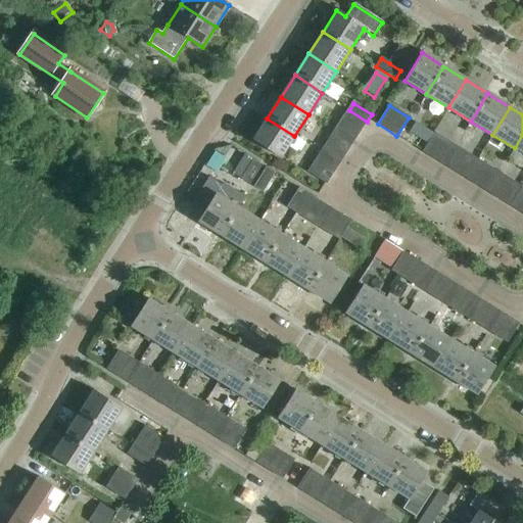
[(349,110),(335,132),(353,143),(367,122),(349,110)]
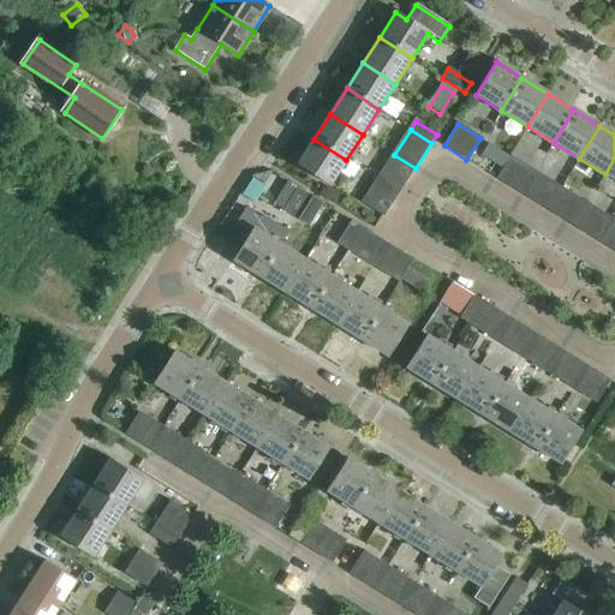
[(329,186),(346,160),(314,139),(297,165),(329,186)]
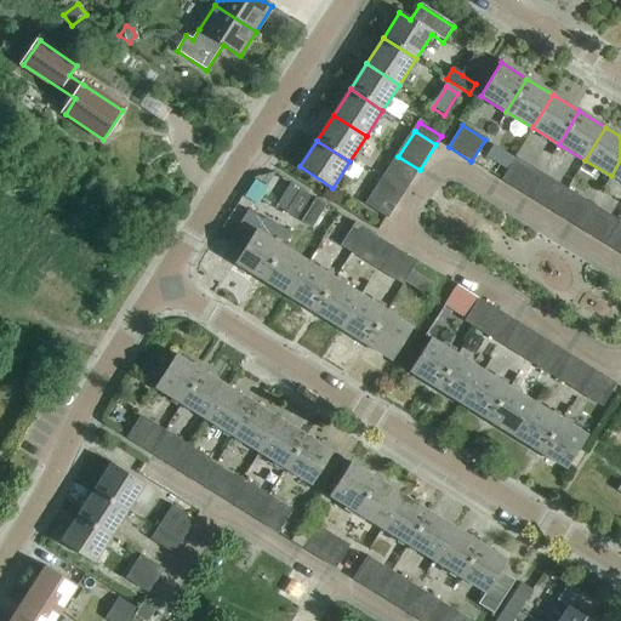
[(507,171),(514,160),(493,147),(485,159),(507,171)]
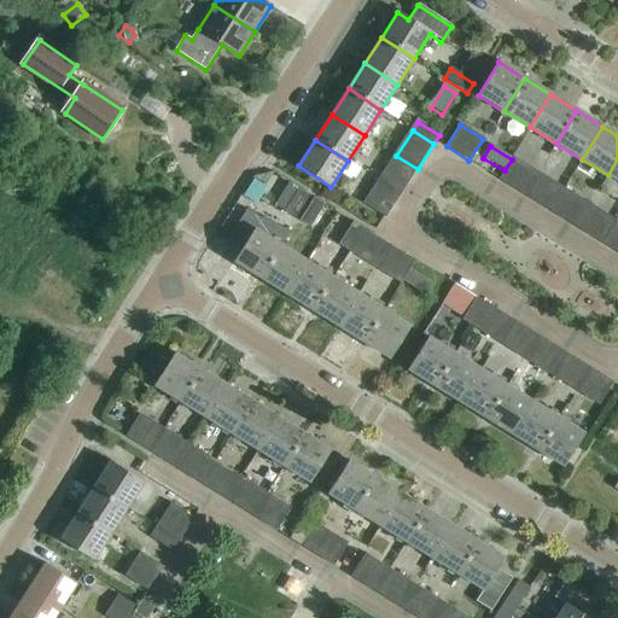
[(396,156),(380,182),(401,196),(418,169),(396,156)]
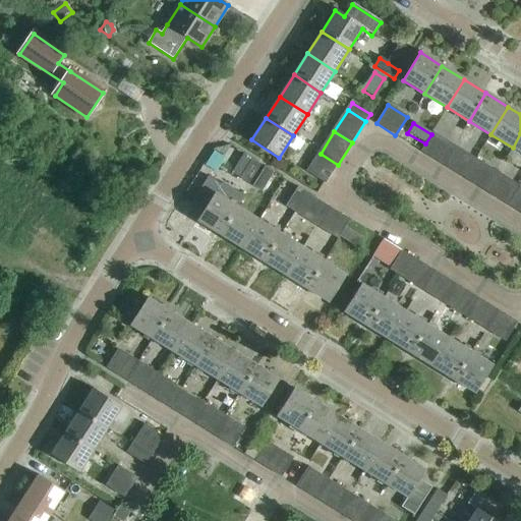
[(443,164),(453,147),(431,134),(425,143),(421,152),(443,164)]
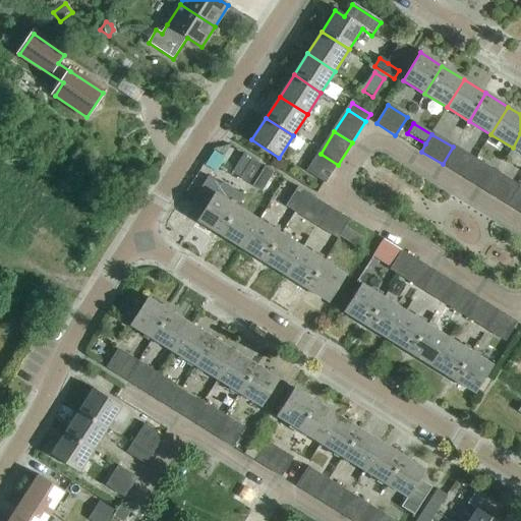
[(465,177),(475,160),(453,147),(443,164),(465,177)]
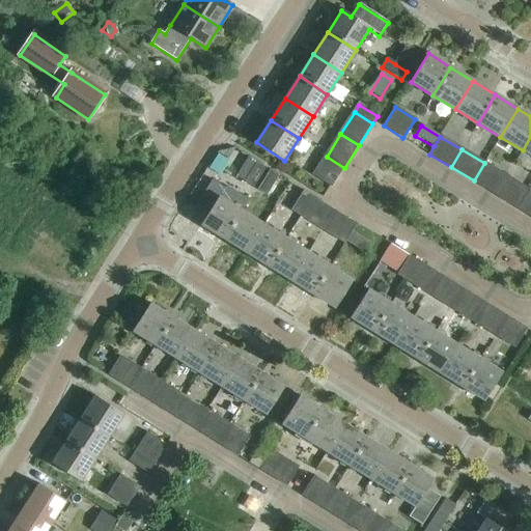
[(344,168),(327,157),(313,176),(332,188),(344,168)]
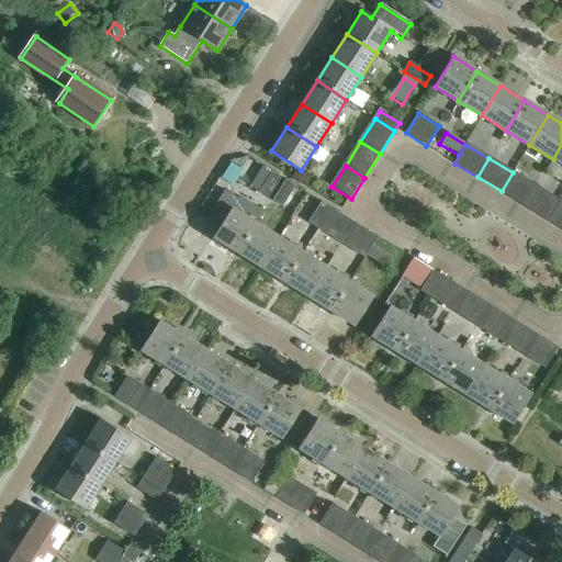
[(257,191),(267,197),(280,176),(271,169),(257,191)]
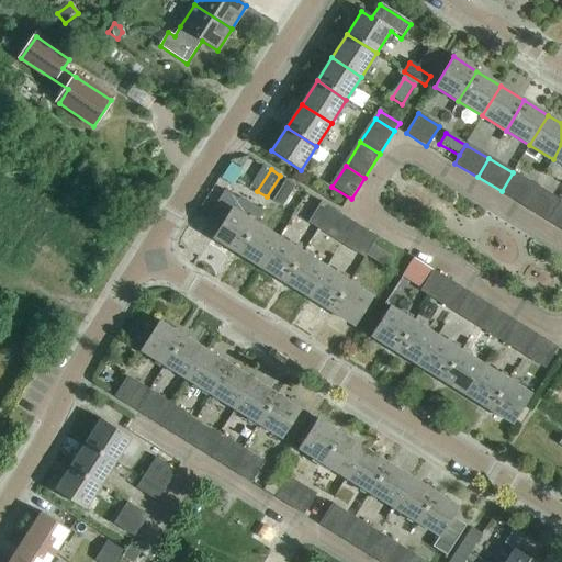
[(526,205),(537,187),(513,172),(502,191),(526,205)]
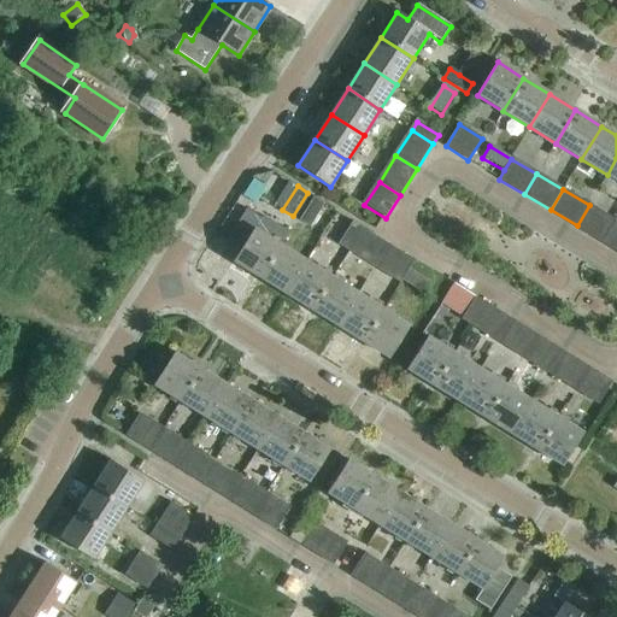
[(299,219),(310,227),(324,204),(313,198),(299,219)]
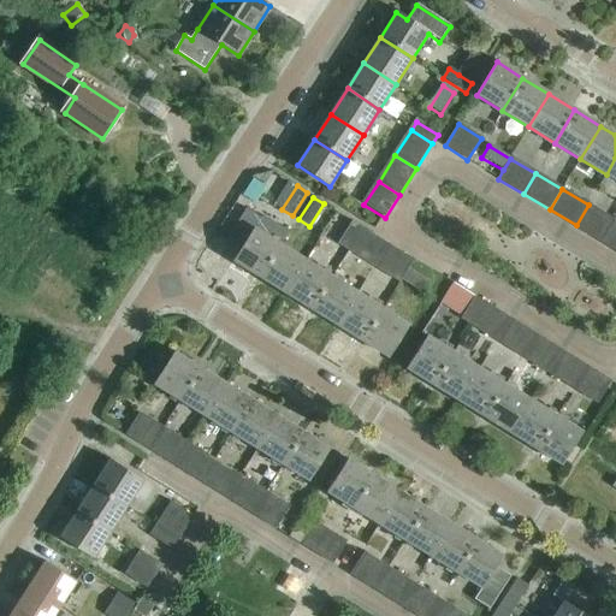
[(588,205),(576,225),(602,241),(614,221),(588,205)]
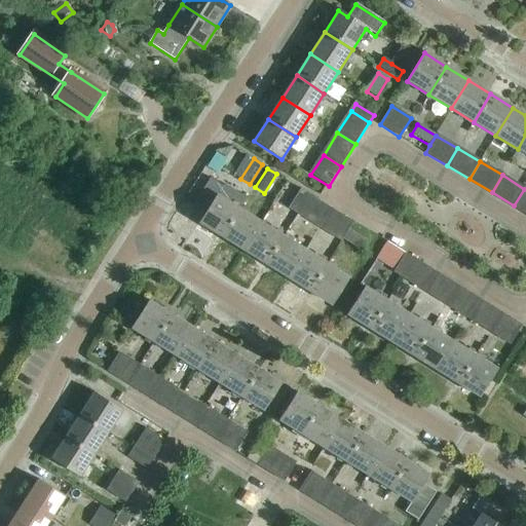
[(222,236),(240,209),(218,195),(222,187),(211,180),(192,209),(204,216),(199,223),(222,236)]
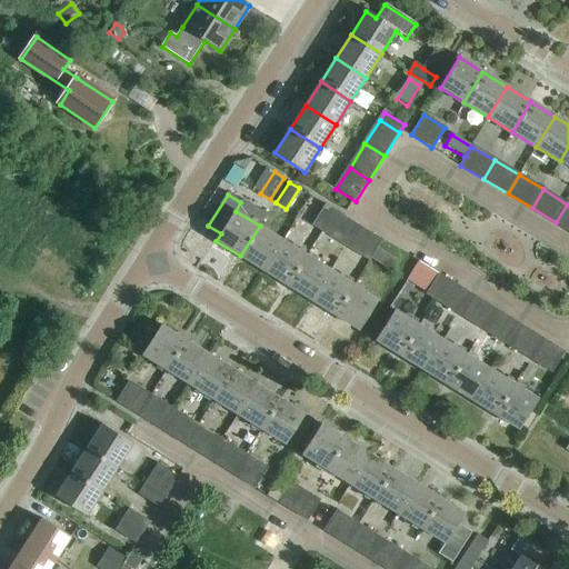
[(568,230),(568,205),(567,205),(556,222),(568,230)]
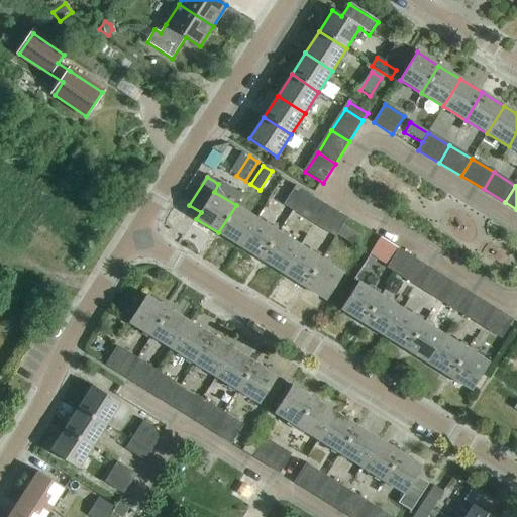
[(283,206),(292,212),(304,192),(296,187),(283,206)]
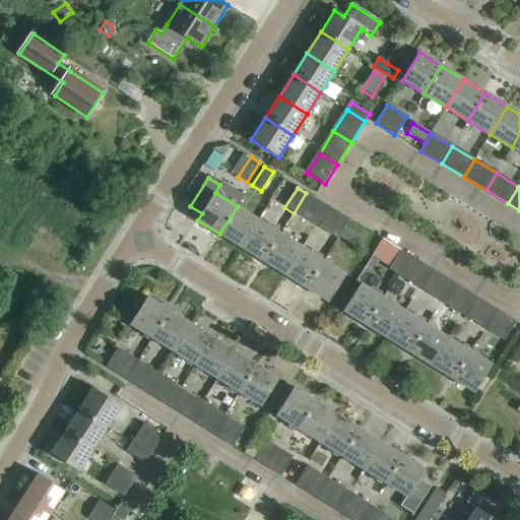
[(294,213),(315,226),(327,207),(306,193),(294,213)]
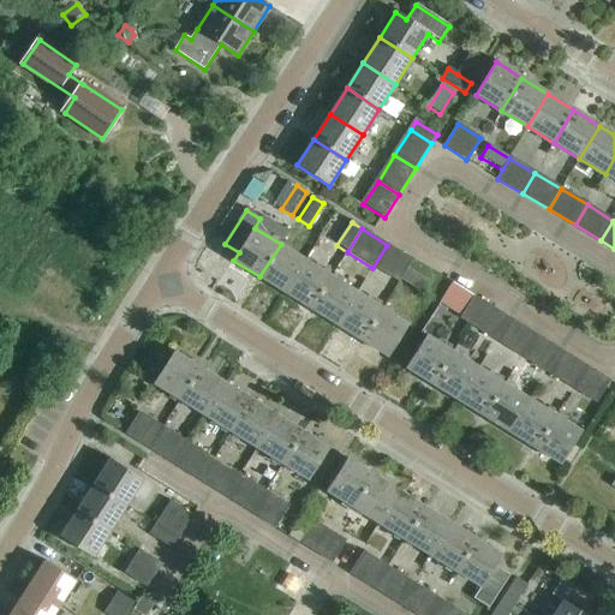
[(285,293),(305,260),(281,244),(260,276),(285,293)]
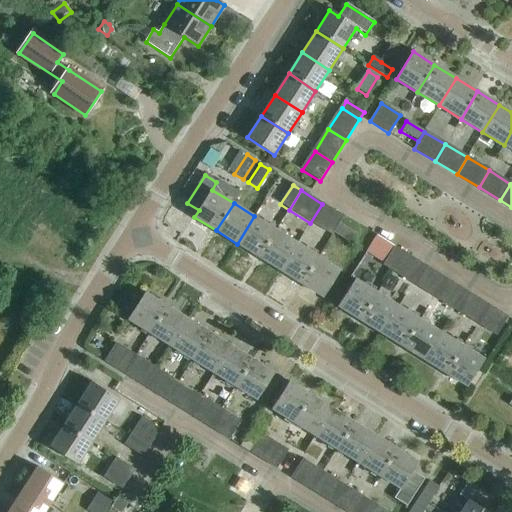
[(331,236),(334,232),(340,221),(343,217),(322,204),(310,223),(331,236)]
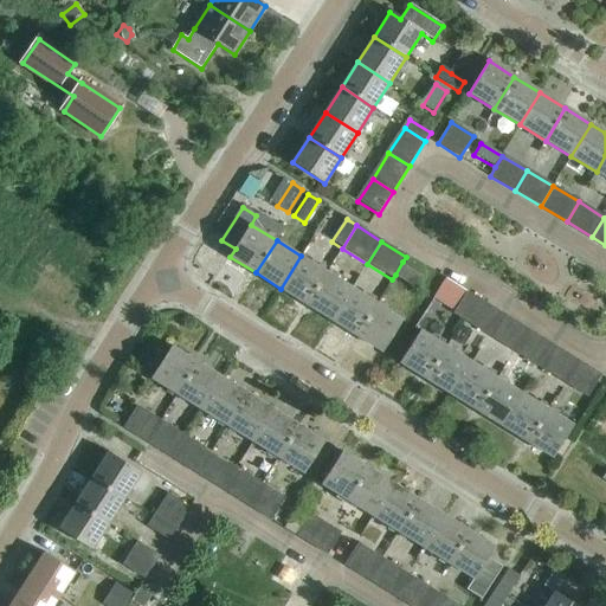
[(301,256),(281,289),(307,304),(327,272),(301,256)]
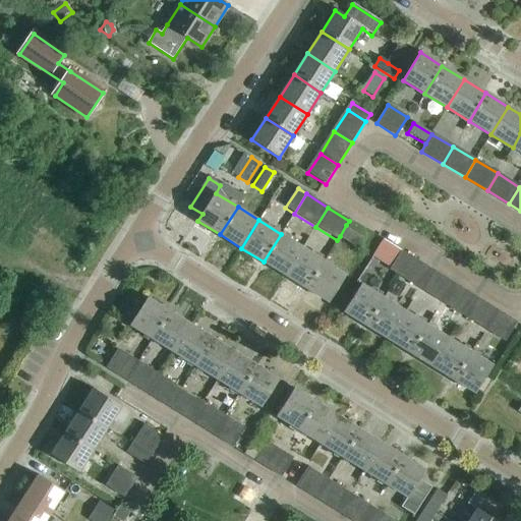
[(346,225),(340,236),(357,246),(363,236),(346,225)]
